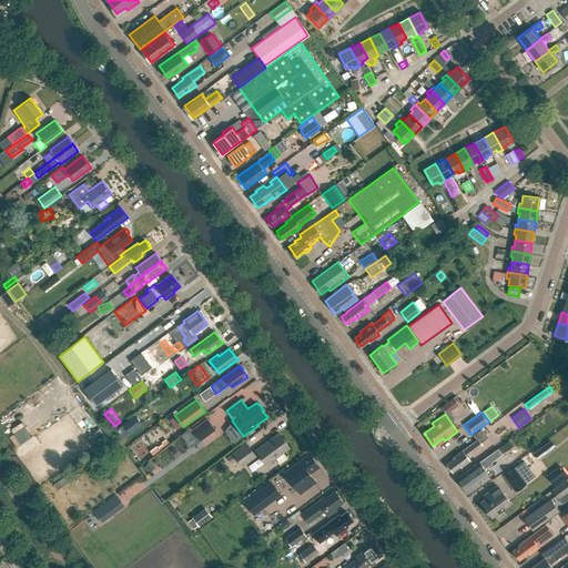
[(142,426),(135,417),(122,426),(130,436),(142,426)]
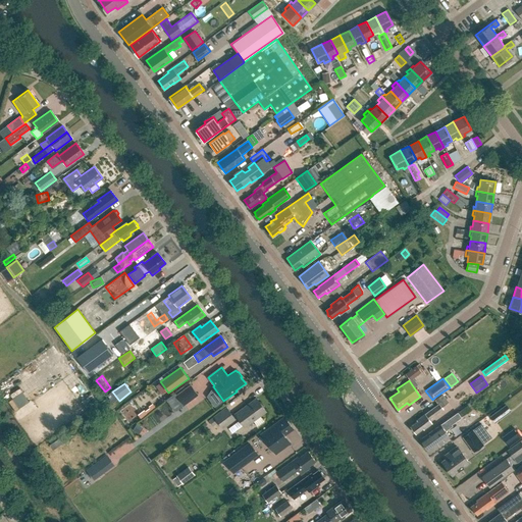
[(191,384),(175,395),(184,406),(198,395),(191,384)]
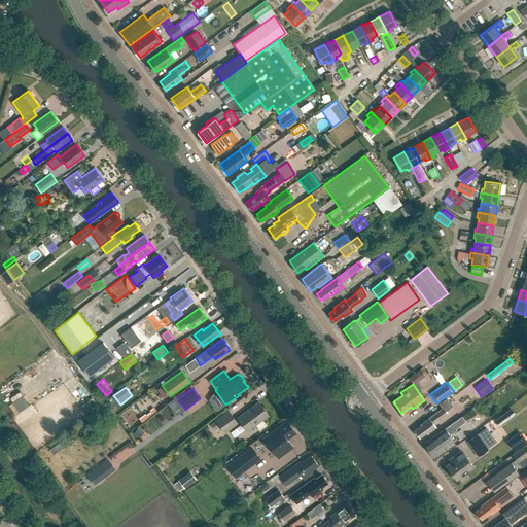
[(90,411),(98,405),(89,392),(80,398),(90,411)]
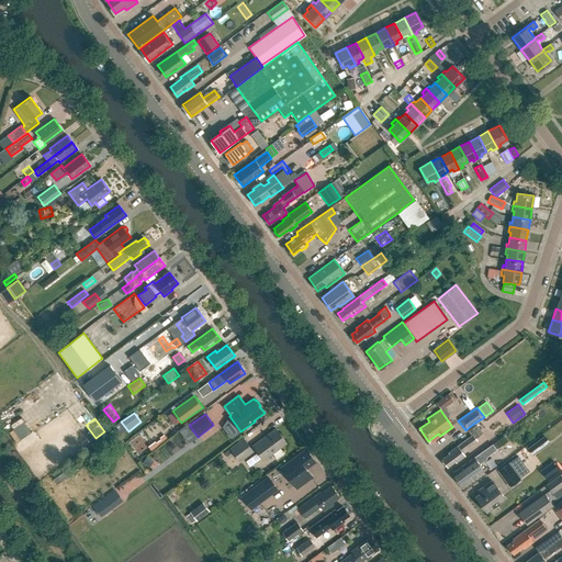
[(22,420),(8,427),(27,467),(41,460),(22,420)]
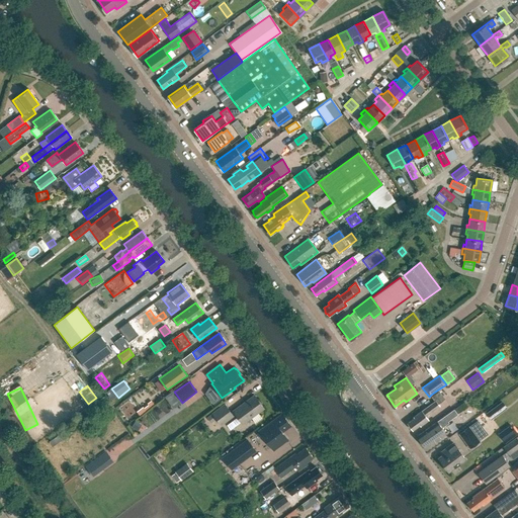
[(438,390),(431,395),(435,401),(437,404),(444,399),(438,390)]
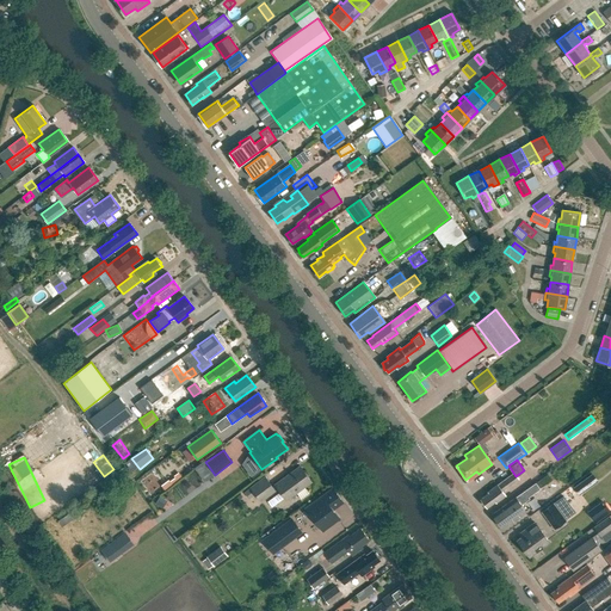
[(272,488),(265,477),(245,493),(250,499),(254,495),(260,503),(277,489),(287,500),(296,494),(301,500),(308,495),(303,488),(310,483),(300,468),(275,486),(276,486),(272,488)]
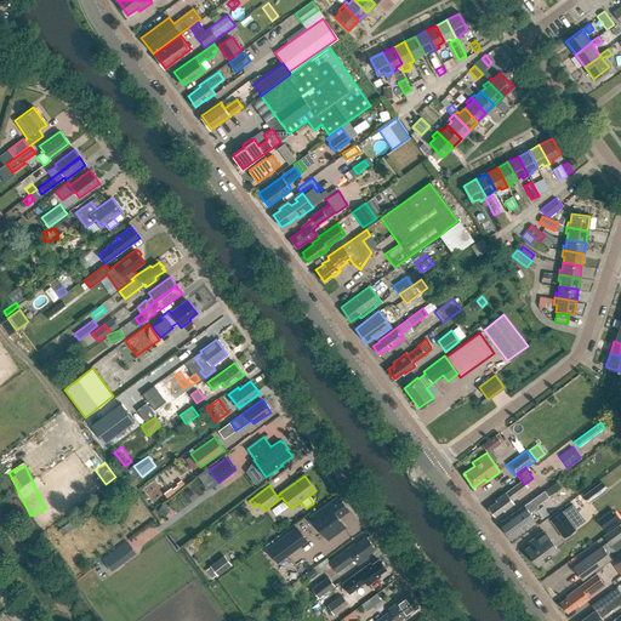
[(527,488),(524,484),(522,480),(506,493),(505,493),(495,500),(496,502),(488,507),(494,516),(505,508),(506,510),(513,503),(510,500),(527,488)]
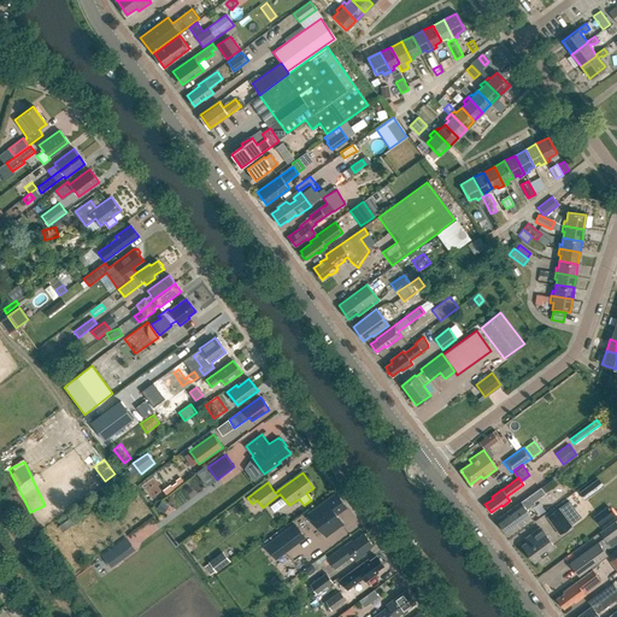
[(552,479),(547,483),(551,488),(557,485),(552,479)]
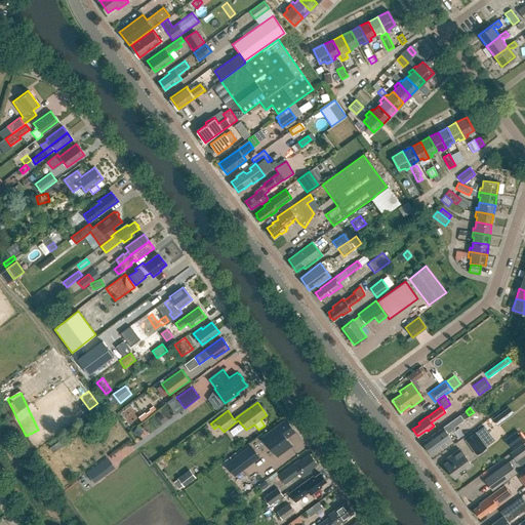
[(497,426),(514,413),(509,407),(492,418),(497,426)]
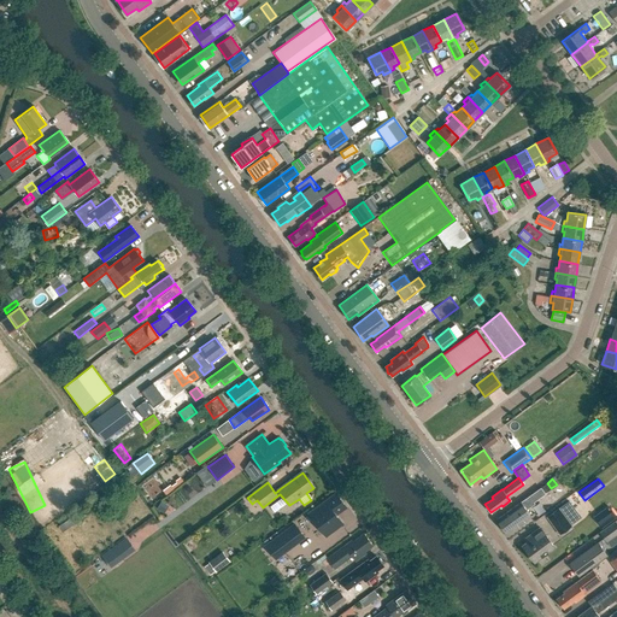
[(172,489),(180,485),(177,482),(171,487),(170,485),(163,491),(165,495),(174,489),(172,489)]
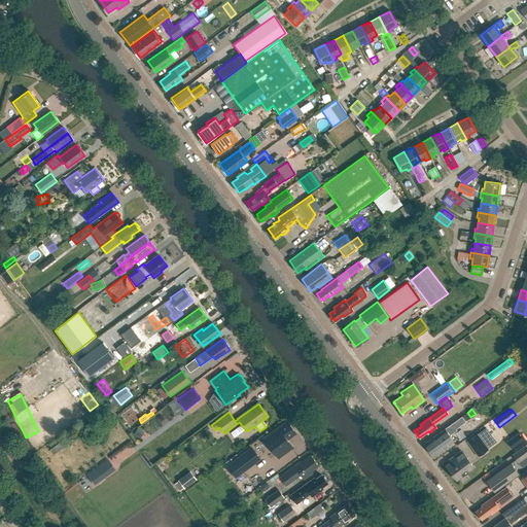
[(455,428),(465,421),(461,417),(424,444),(432,455),(440,450),(443,450),(453,442),(449,435),(456,430),(455,428)]
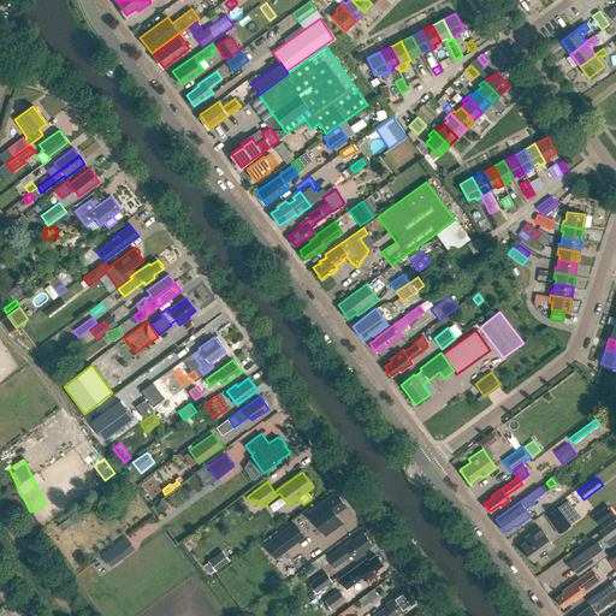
[(335,514),(345,507),(336,493),(308,513),(325,535),(342,523),(335,514)]
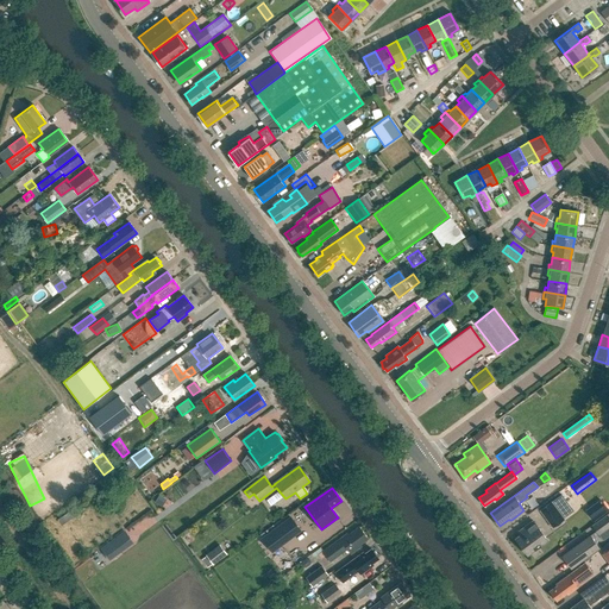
[(162,507),(167,500),(159,495),(155,503),(162,507)]
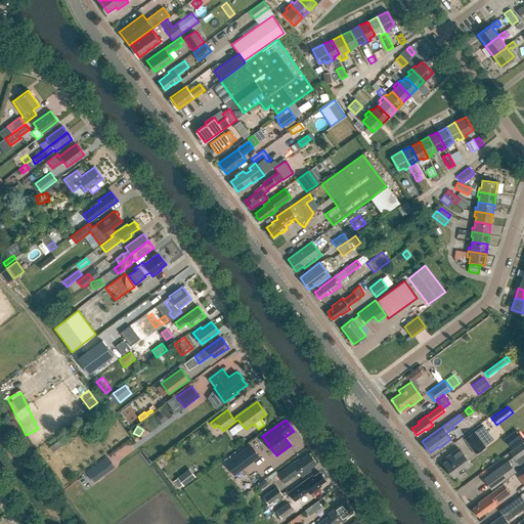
[(464,439),(475,454),(485,446),(475,431),(464,439)]
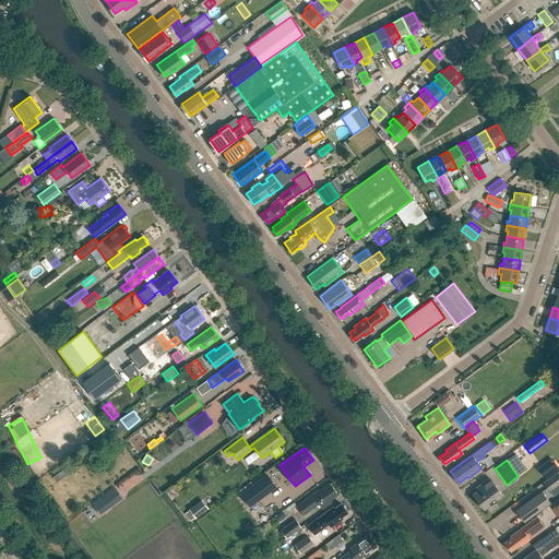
[(550,475),(552,467),(545,464),(542,472),(550,475)]
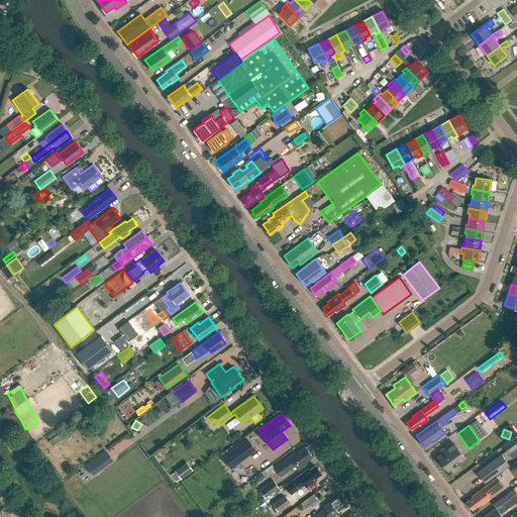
[(508,454),(516,447),(516,439),(515,437),(502,446),(508,454)]
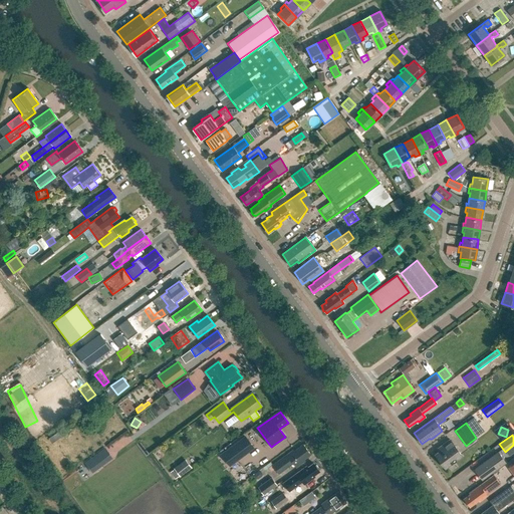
[(253,448),(245,437),(229,449),(237,460),(253,448)]
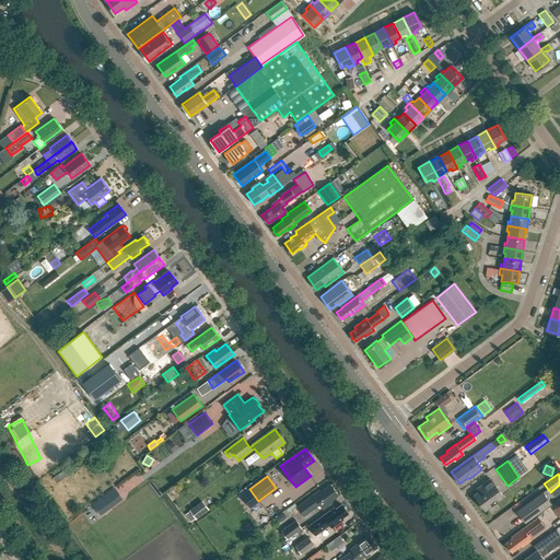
[(482,490),(475,497),(486,511),(489,509),(489,510),(496,505),(494,504),(503,497),(489,479),(480,487),(482,490)]
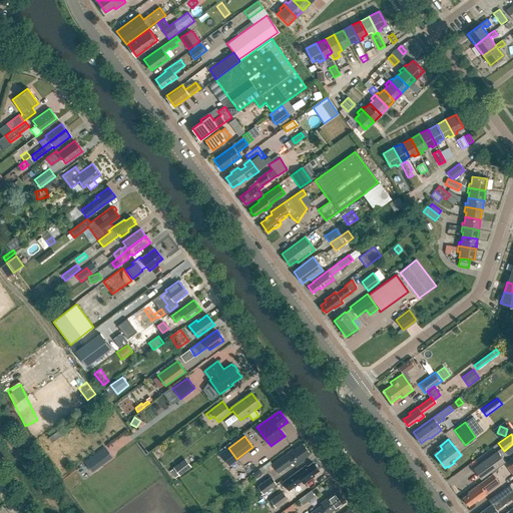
[(303,459),(310,454),(302,444),(293,450),(292,450),(272,465),(278,474),(293,463),(296,467),(305,461),(303,459)]
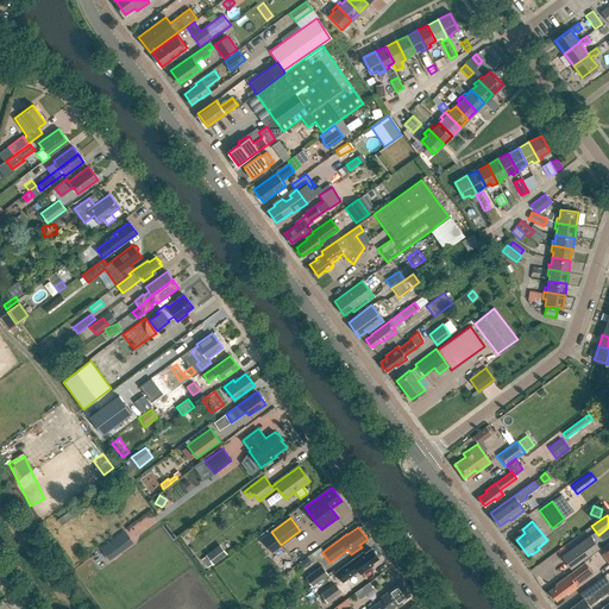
[(133,544),(125,532),(100,550),(110,562),(133,544)]
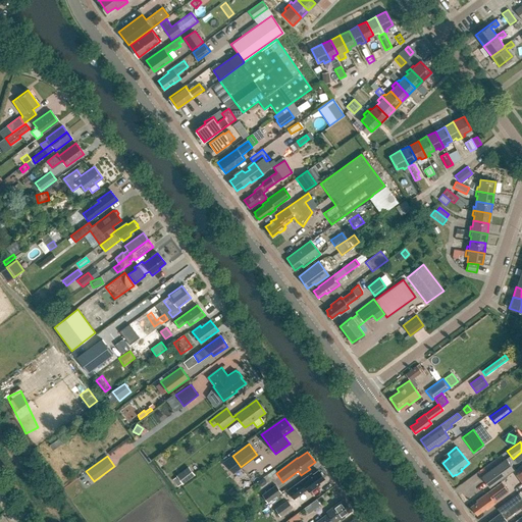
[(489,487),(513,469),(506,459),(481,477),(489,487)]
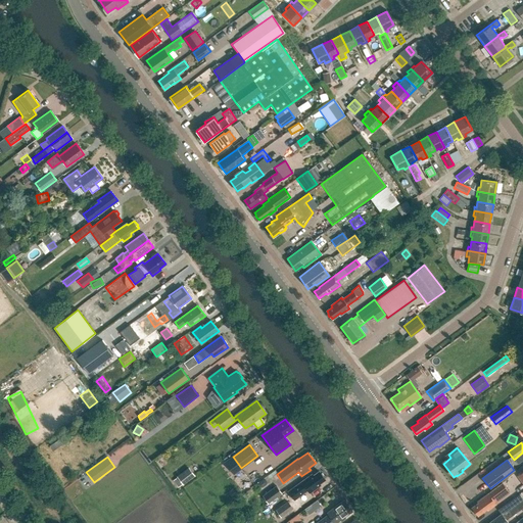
[(183,485),(195,476),(189,468),(177,476),(178,477),(183,484),(183,485)]
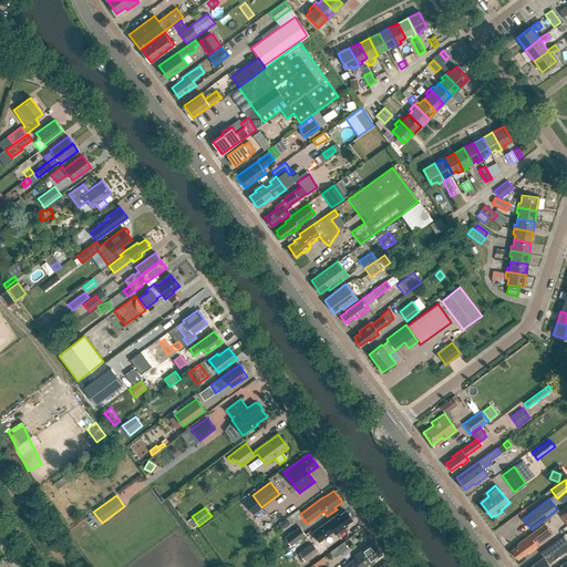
[(342,527),(351,521),(350,519),(350,517),(348,514),(347,514),(344,512),(339,516),(338,515),(327,523),(328,524),(313,534),(319,542),(333,531),(336,534),(343,528),(342,527)]
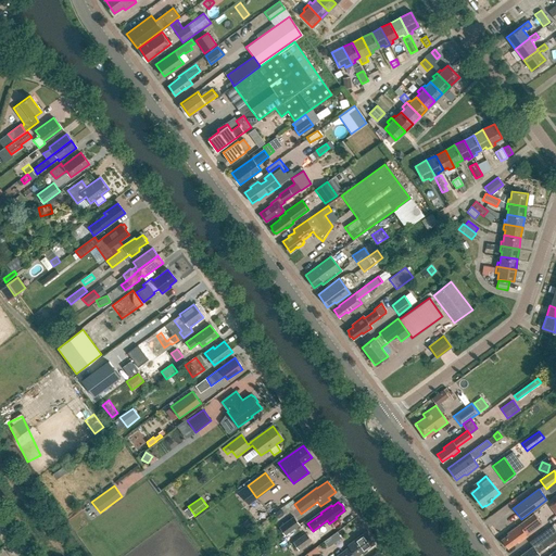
[(507,533),(508,534),(501,540),(502,541),(502,544),(503,546),(505,546),(506,547),(517,541),(518,542),(519,541),(521,541),(523,540),(525,538),(542,525),(534,514),(518,526),(507,533)]
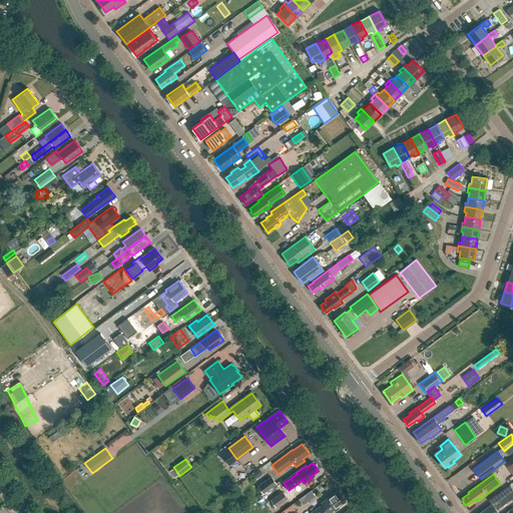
[(271,476),(258,486),(263,494),(277,484),(271,476)]
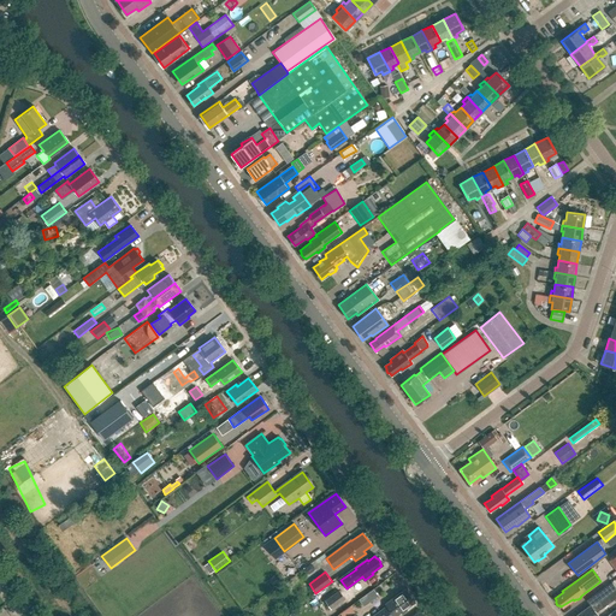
[(598,615),(596,612),(615,597),(615,588),(611,582),(586,602),(590,605),(575,615),(598,615)]
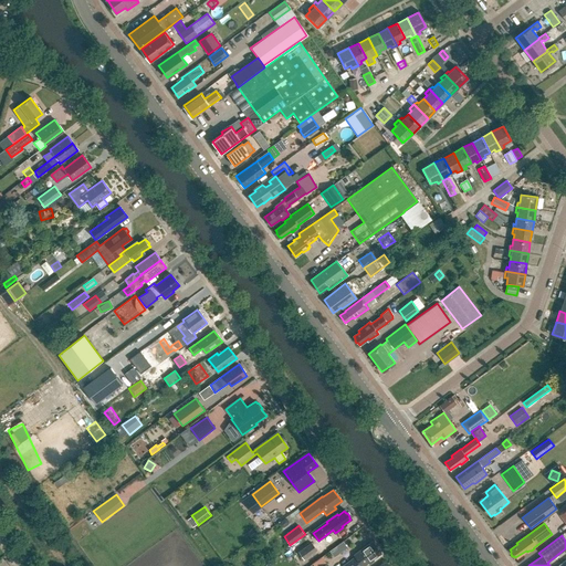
[(344,565),(363,565),(367,563),(368,564),(374,561),(373,559),(381,553),(373,542),(354,555),(356,558),(344,565)]
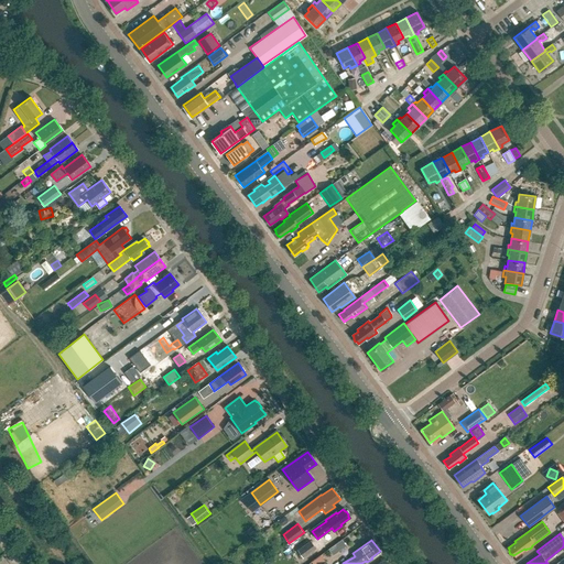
[(303,557),(315,549),(310,541),(297,550),(303,557)]
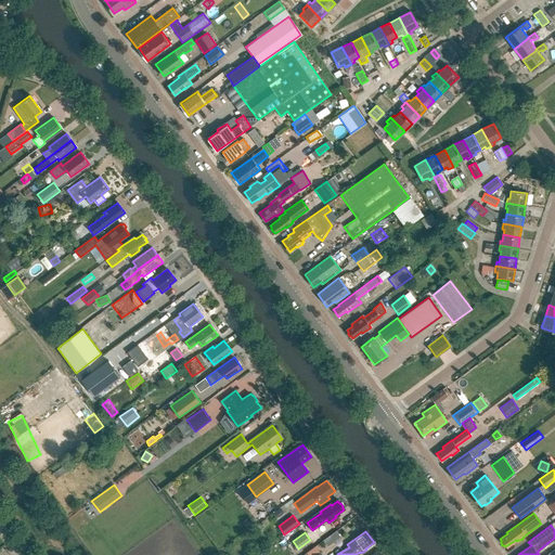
[(323,541),(327,546),(333,543),(328,537),(323,541)]
